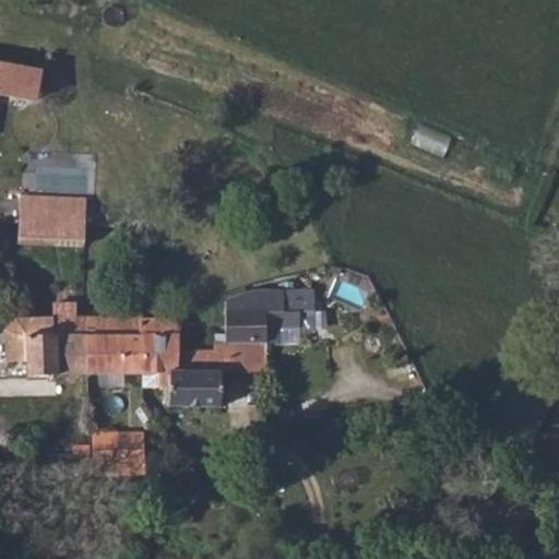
[(42,71),(0,63),(0,93),(16,97),(18,91),(37,94),(42,71)]
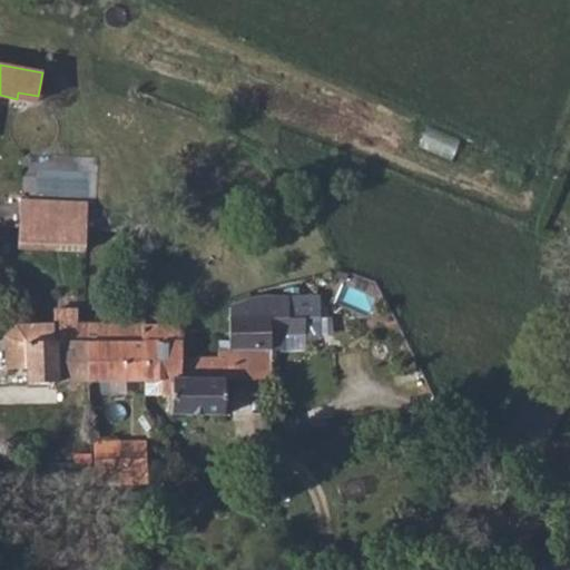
[(18,92),(17,99),(37,102),(38,96),(18,92)]
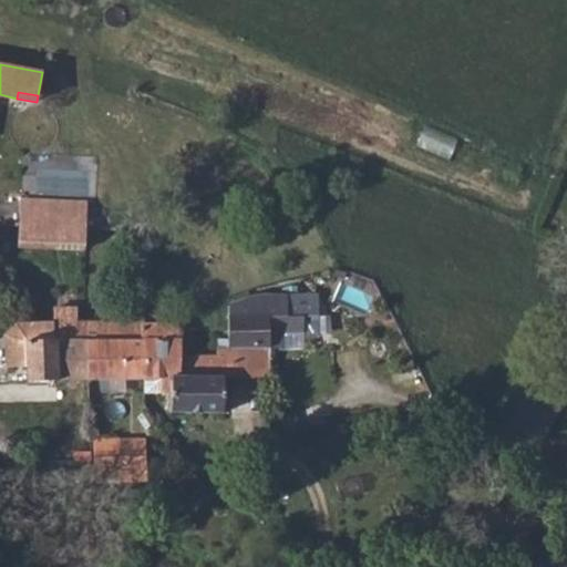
[(88,203),(21,199),(19,246),(84,249),(88,203)]
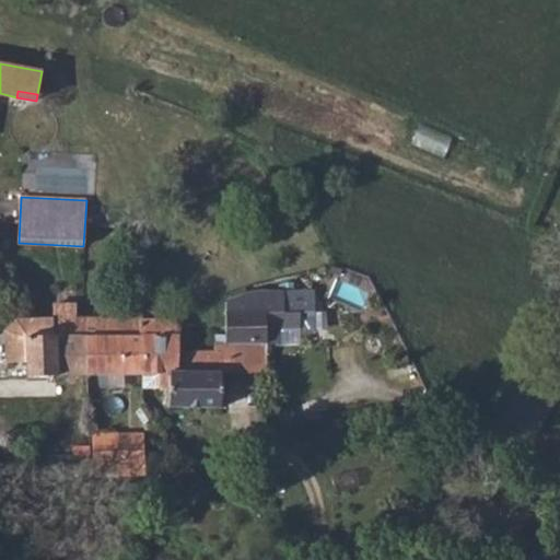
[(214,343),(265,343),(277,343),(277,329),(300,329),(300,312),(315,313),(315,291),(254,291),(225,302),(225,335),(216,335),(214,343)]
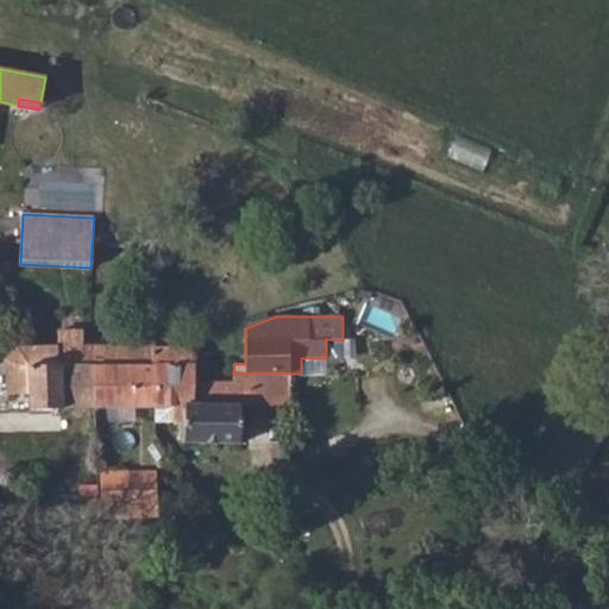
[(6,359),(8,395),(31,394),(30,409),(94,407),(93,346),(83,345),(83,331),(60,331),(60,346),(18,349),(6,359)]
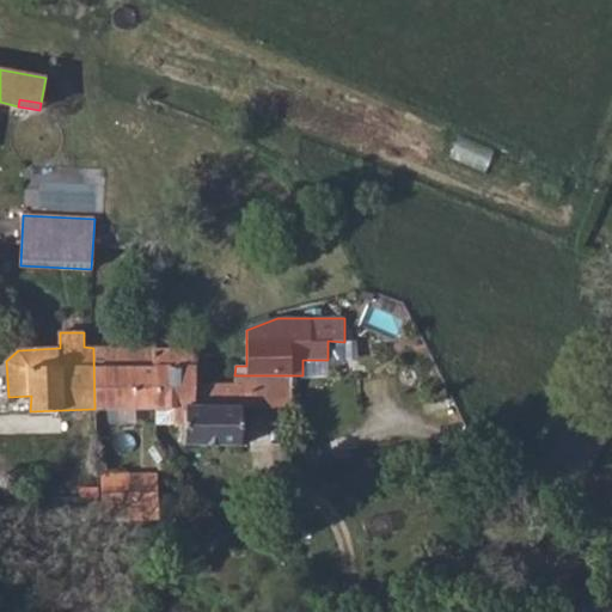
[(93,348),(95,409),(157,408),(155,352),(155,348),(93,348)]
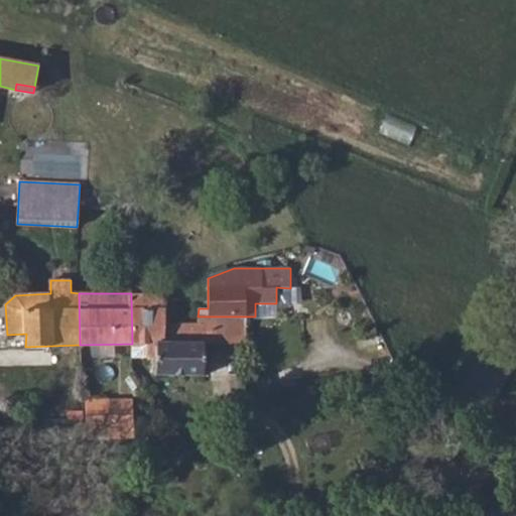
[(198,325),(165,325),(166,296),(131,296),(132,344),(132,357),(151,357),(151,375),(203,375),(204,345),(246,345),(244,316),(198,316),(198,325)]
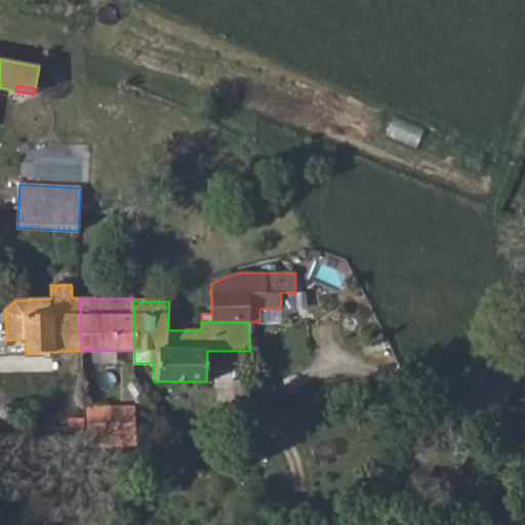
[(116,421),(116,407),(86,407),(87,421),(116,421)]
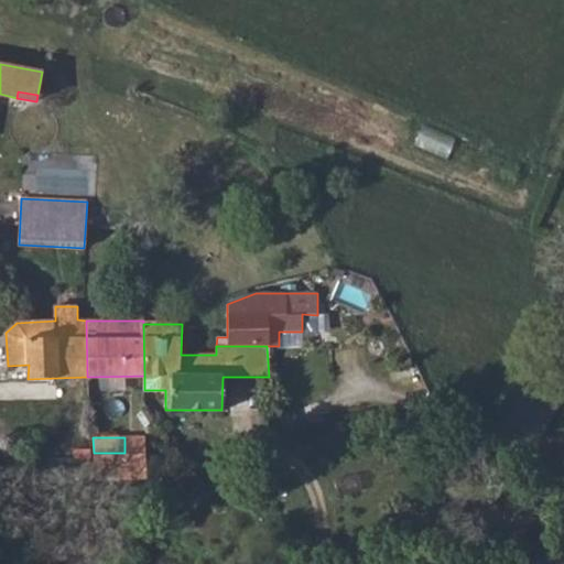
[(125,453),(94,453),(95,476),(144,476),(143,437),(125,437),(125,453)]
